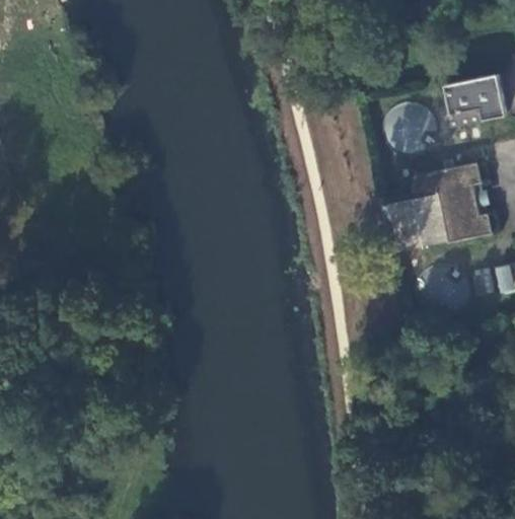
[(450,127),(506,116),(497,72),(466,78),(441,83),(450,127)]
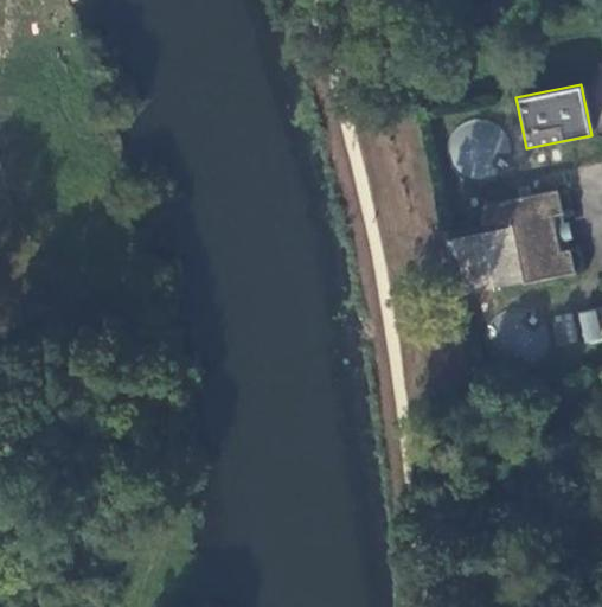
[(510,160),(510,146),(504,132),(493,122),(479,119),(465,121),(453,129),(446,142),(444,158),(450,171),(462,180),(476,185),(491,181),(503,173),(510,160)]
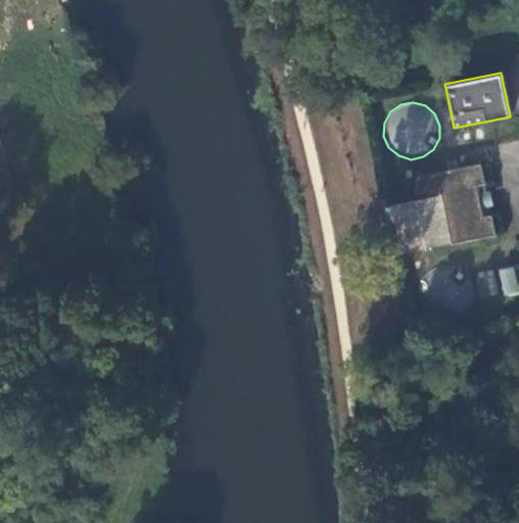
[(419,197),(381,204),(391,257),(496,237),(491,215),(481,217),(475,186),(485,184),(481,164),(459,169),(457,159),(446,161),(447,170),(414,177),(419,197)]
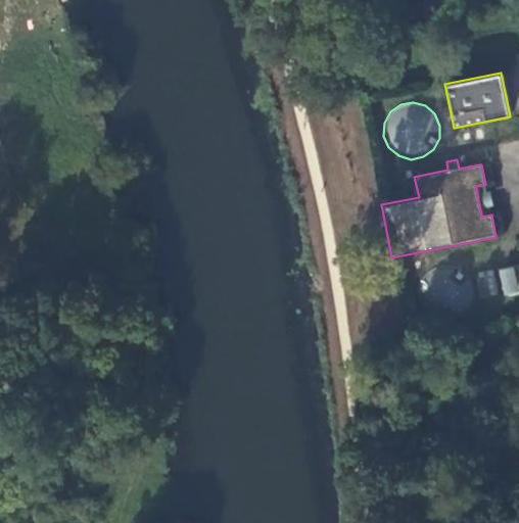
[(472,299),(472,287),(468,276),(458,268),(446,265),(434,267),(424,274),(418,284),(417,297),(422,308),(431,317),(443,320),(456,318),(466,311),(472,299)]
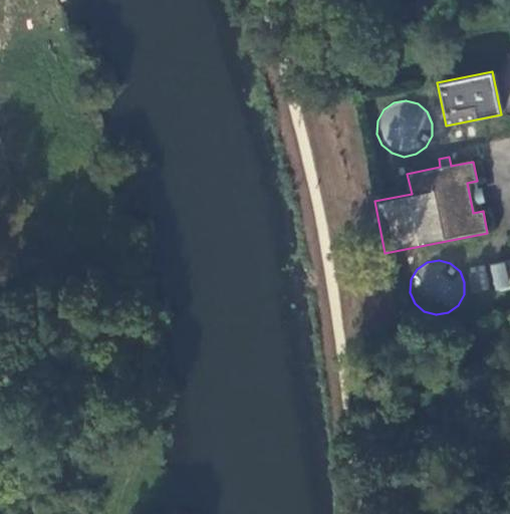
[(509,289),(509,260),(493,264),(499,292),(509,289)]
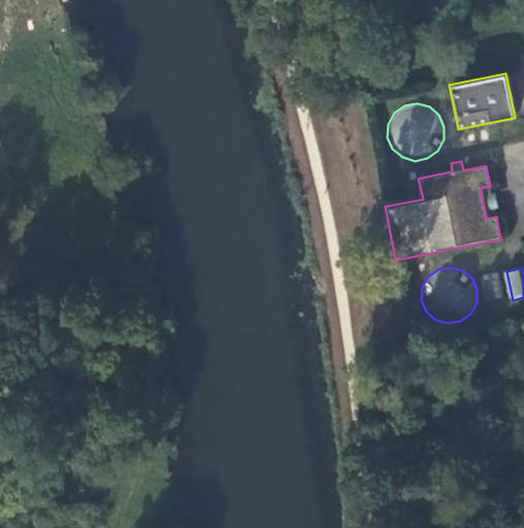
[(501,301),(497,273),(480,276),(484,304),(501,301)]
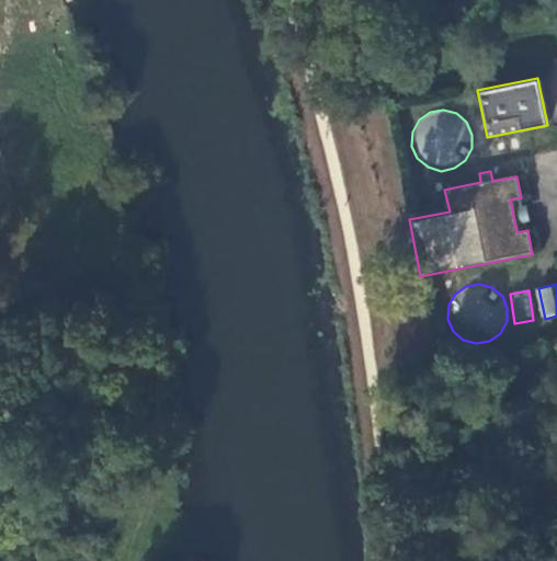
All buildings are outlined.
